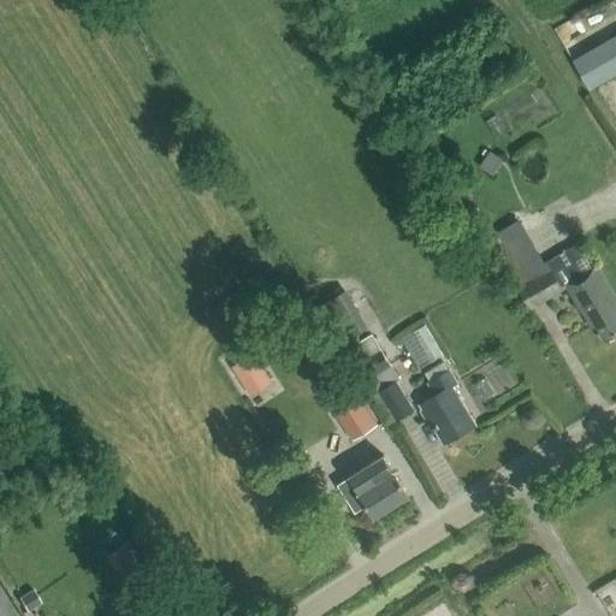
[(615,36),(574,61),(590,87),(615,71),(615,36)]
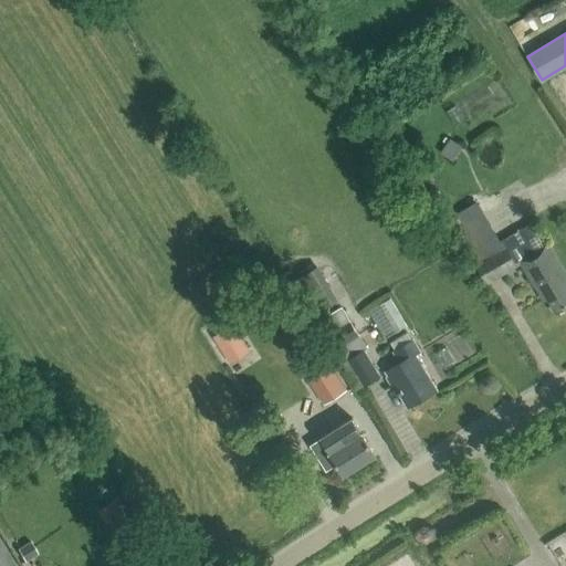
[(461,145),(449,137),(440,152),(451,159),(461,145)]
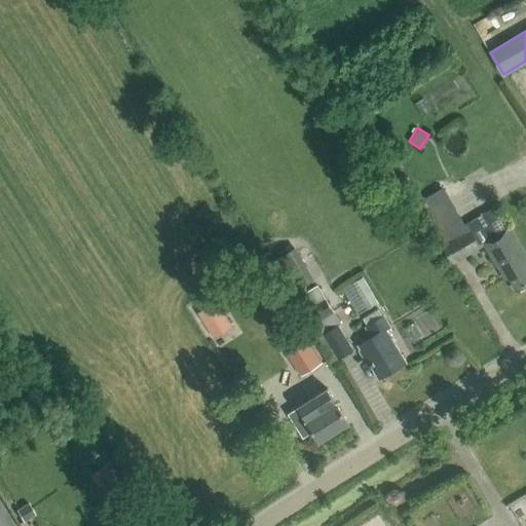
[(470,229),(443,187),(417,201),(452,262),(479,247),(470,229)]
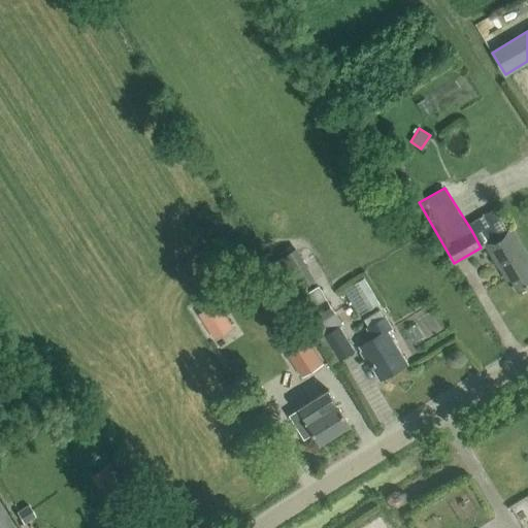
[(527,257),(510,228),(498,234),(495,230),(485,236),(488,240),(484,243),(505,281),(509,278),(518,291),(527,284),(527,257)]
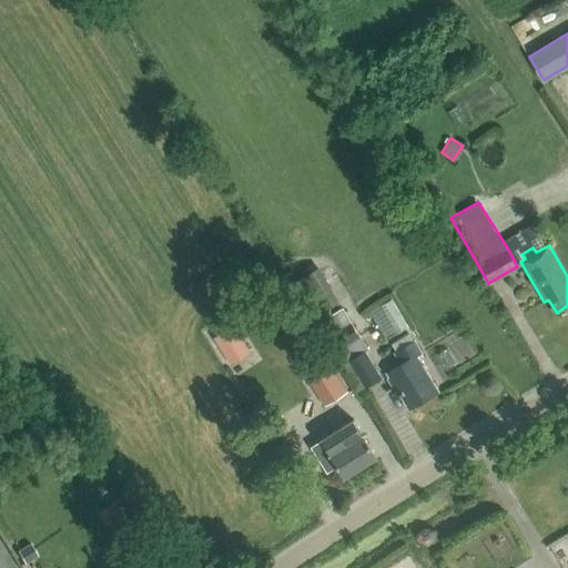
[(320,265),(296,280),(316,314),(340,300),(320,265)]
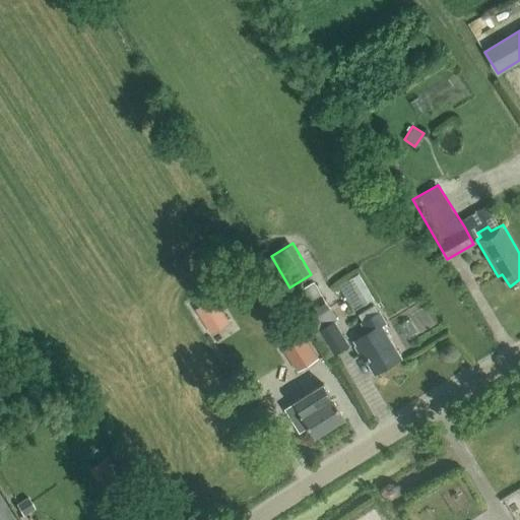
[(375,299),(360,274),(349,280),(364,305),(375,299)]
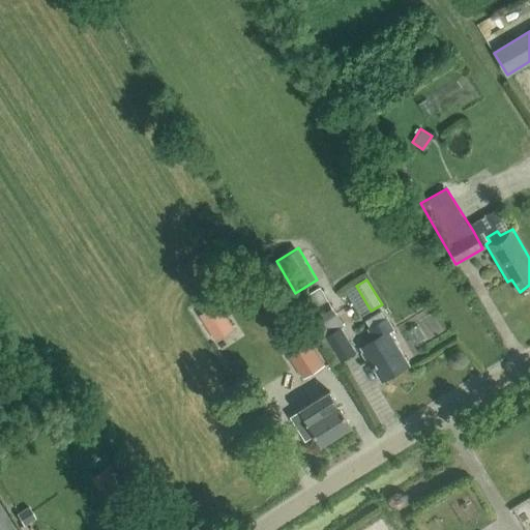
[(319,288),(300,299),(316,325),(310,328),(318,342),(325,336),(340,360),(354,352),(340,328),(343,326),(319,288)]
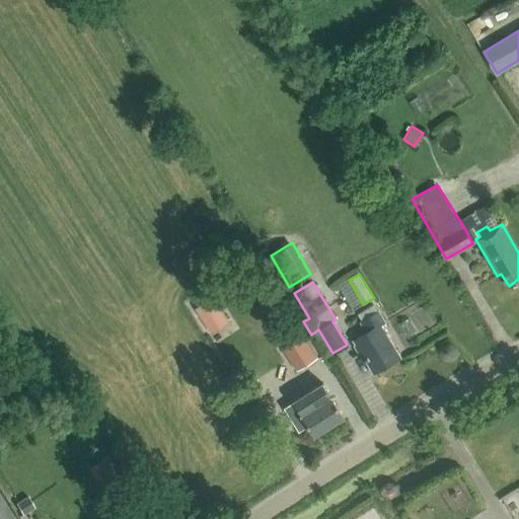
[(213,295),(195,307),(204,322),(223,310),(213,295)]
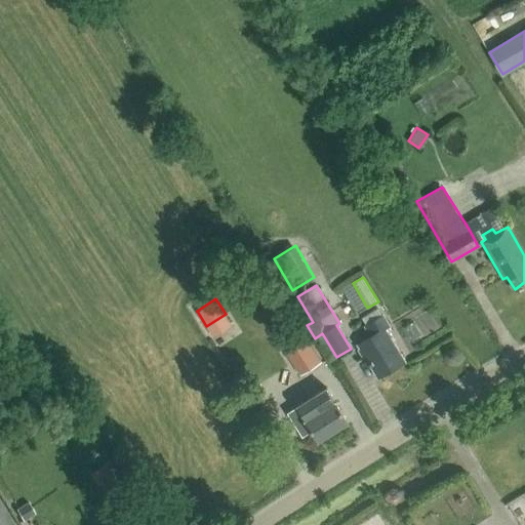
[(388,325),(381,315),(377,309),(362,318),(365,324),(364,324),(370,334),(357,341),(377,375),(403,361),(382,328),(388,325)]
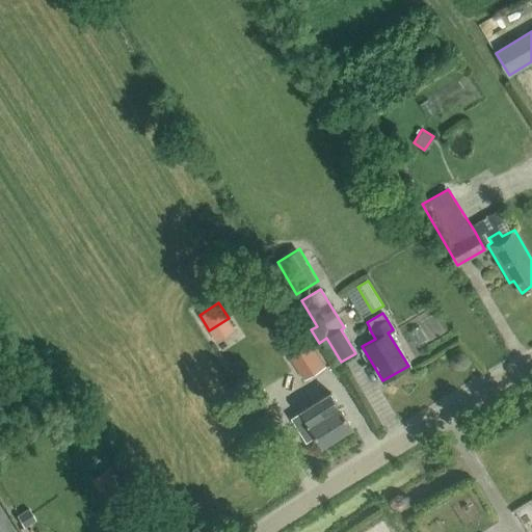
[(308,331),(285,346),(304,377),(327,364),(308,331)]
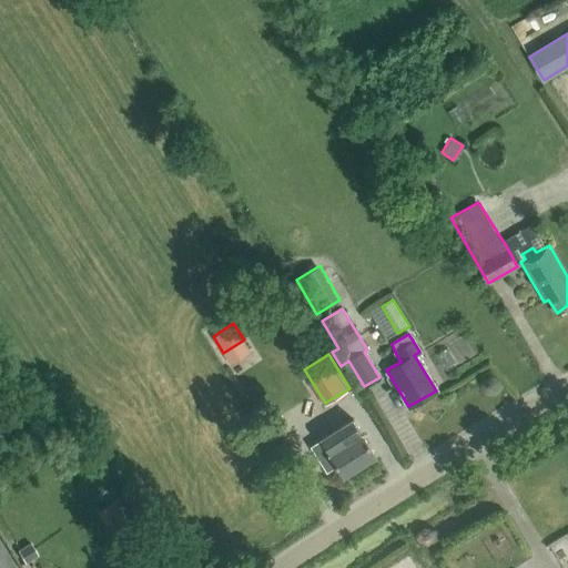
[(376,455),(363,434),(362,434),(353,419),(332,433),(341,447),(330,455),(344,476),(376,455)]
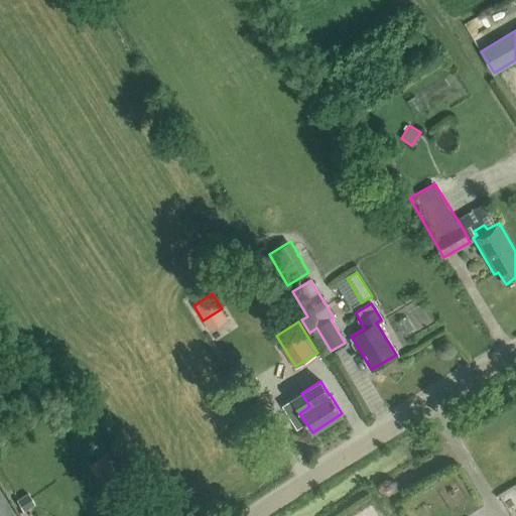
[(122,483),(103,453),(86,464),(106,494),(122,483)]
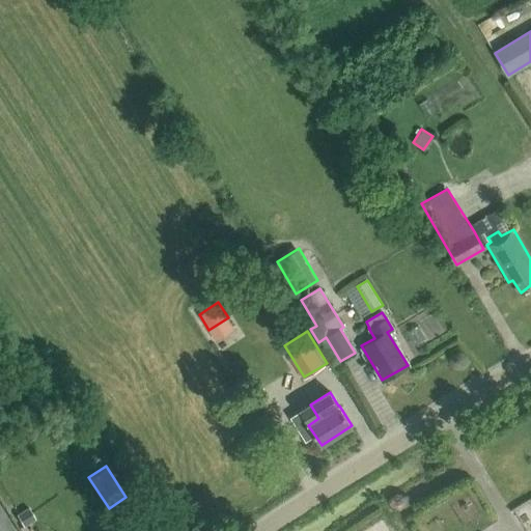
[(27,507),(16,514),(23,526),(34,519),(27,507)]
